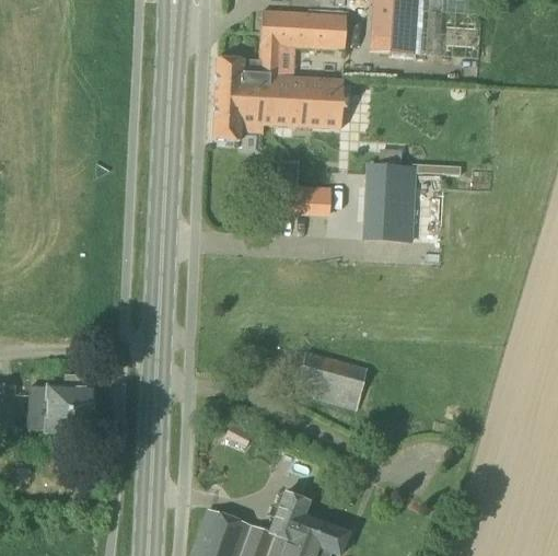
[(414,53),(417,0),(398,0),(396,51),(414,53)]
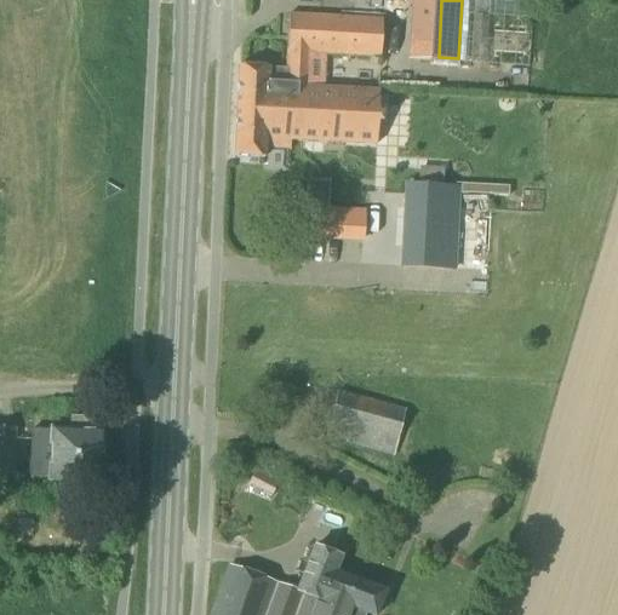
[(310,84),(326,84),(327,51),(383,55),(384,17),(291,11),(287,76),(270,75),(272,64),(240,62),(238,116),(267,119),(267,107),(282,108),(286,104),(286,101),(292,101),(293,84),(310,85),(310,84)]
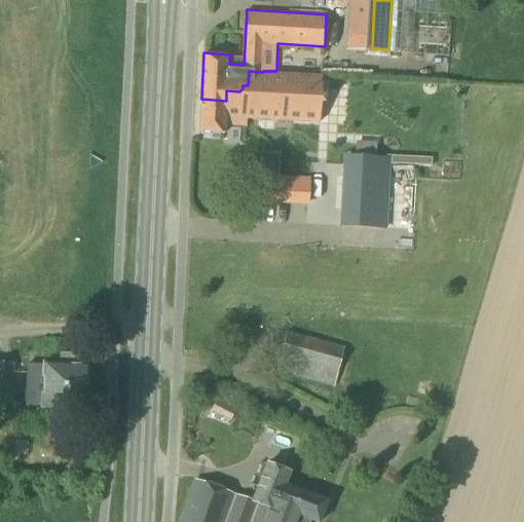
[(276,72),(276,71),(263,71),(263,72),(249,71),(248,85),(242,85),(242,88),(239,91),(226,90),(226,101),(201,99),(199,129),(226,132),(226,122),(248,124),(249,116),(321,120),(323,74),(276,72)]
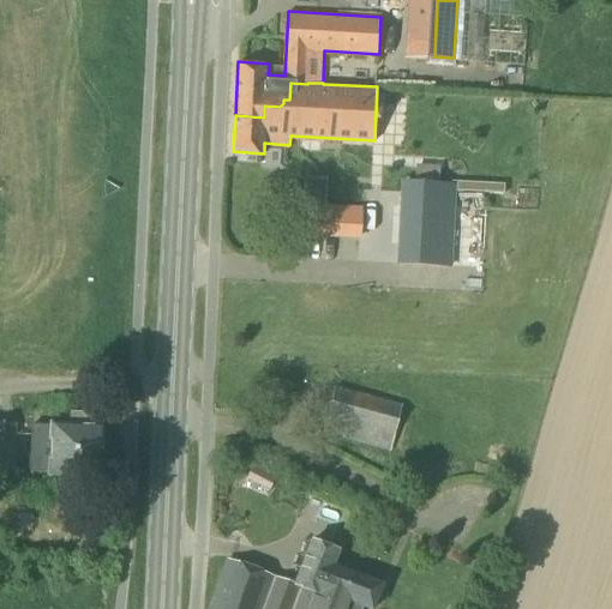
[(310,217),(309,233),(363,236),(364,203),(327,202),(328,174),(306,173),(304,216),(310,217)]
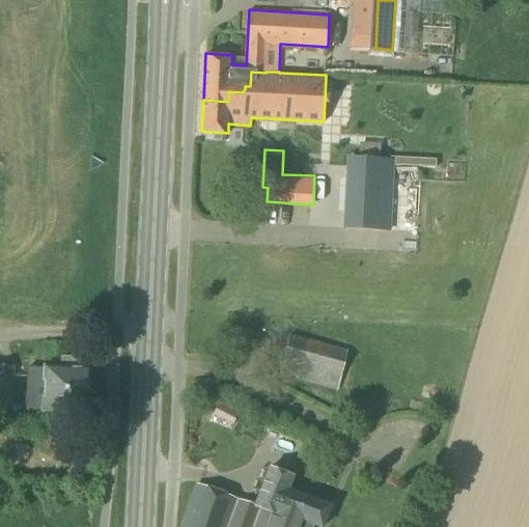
[(389,170),(351,168),(347,232),(386,234),(389,170)]
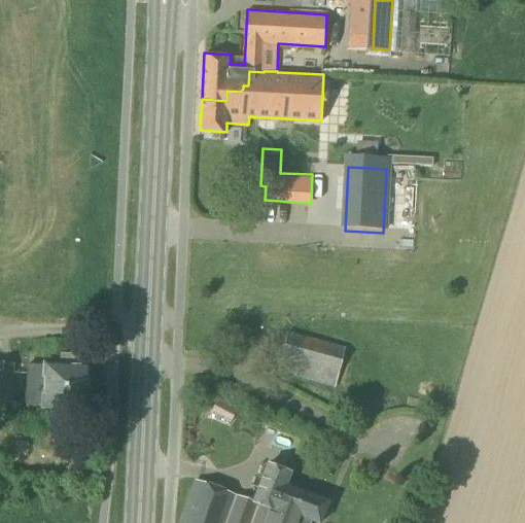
[(335,386),(347,346),(290,329),(279,369),(335,386)]
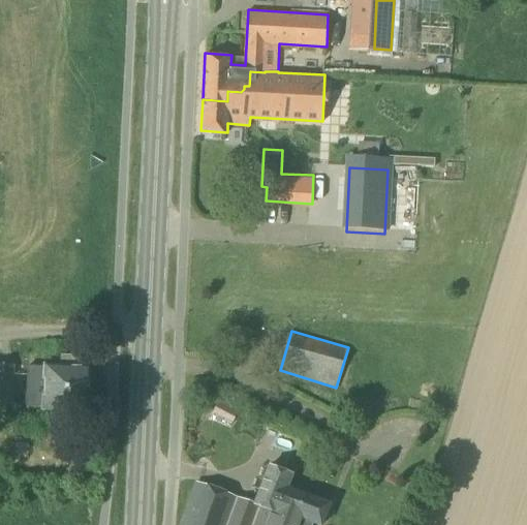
[(86,365),(87,352),(61,351),(61,364),(47,363),(47,364),(29,363),(26,402),(43,403),(43,405),(87,408),(88,390),(92,390),(93,370),(90,369),(90,365),(86,365)]
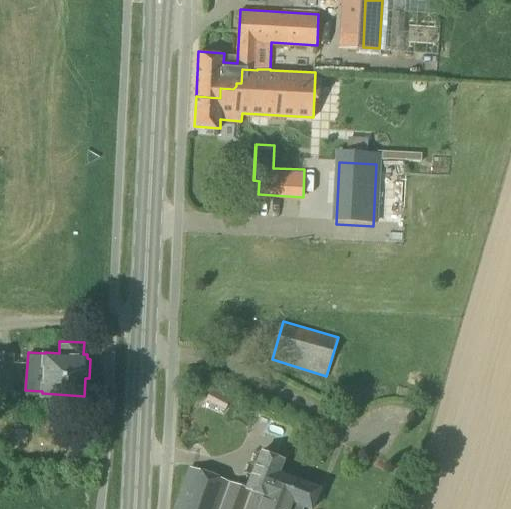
[(0,388),(12,389),(14,352),(0,351),(0,388)]
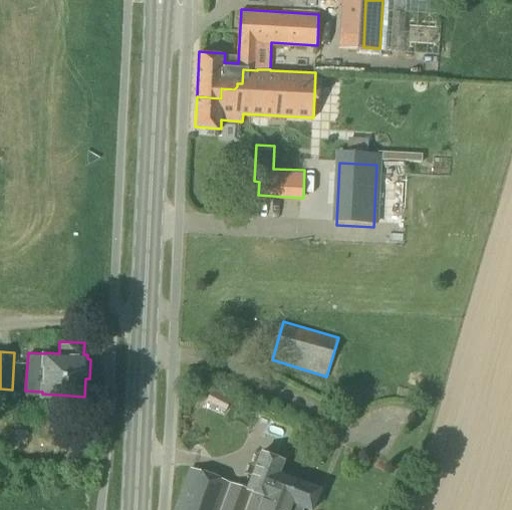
[(312,509),(319,487),(281,472),(285,459),(261,451),(248,487),(192,466),(175,509),(301,509),(302,507),(312,509)]
